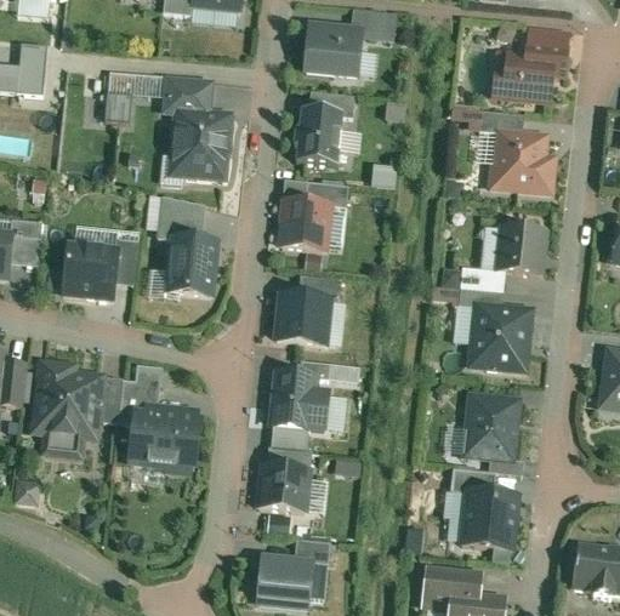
[(189,5),(189,0),(160,0),(160,11),(188,13),(189,5)]
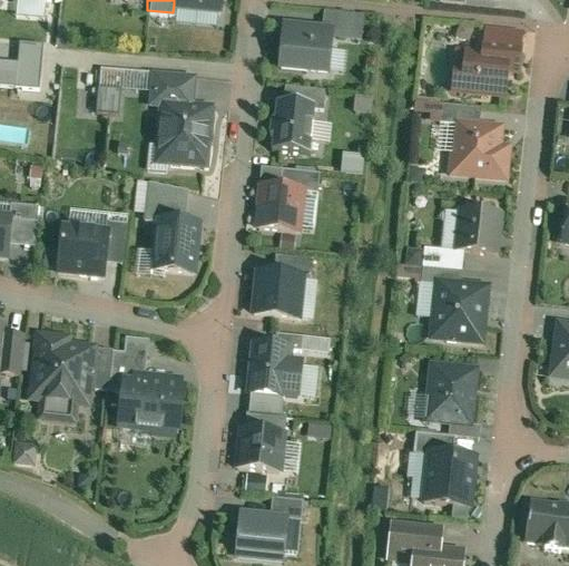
[(323,9),(322,22),(331,23),(330,32),(357,35),(361,12),(323,9)]
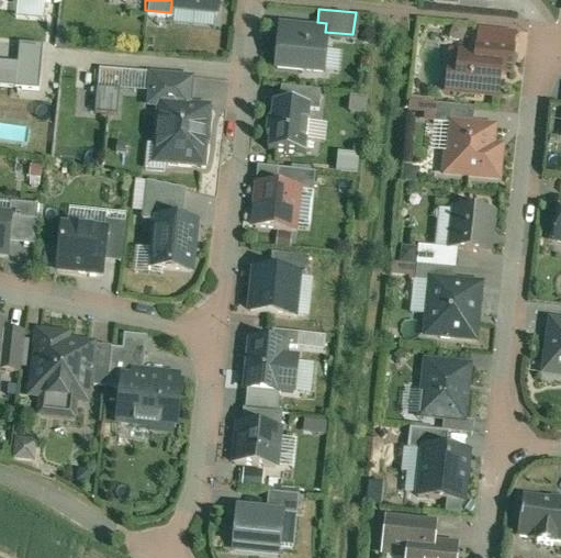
[(278,19),(273,65),(322,69),(325,32),(326,23),(317,22),(278,19)]
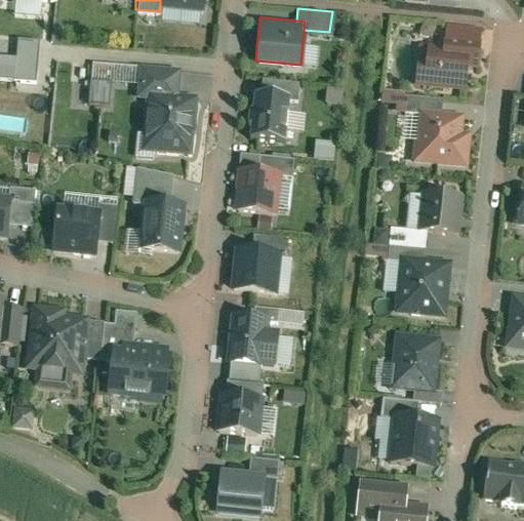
[(445,23),(443,44),(478,48),(480,26),(445,23)]
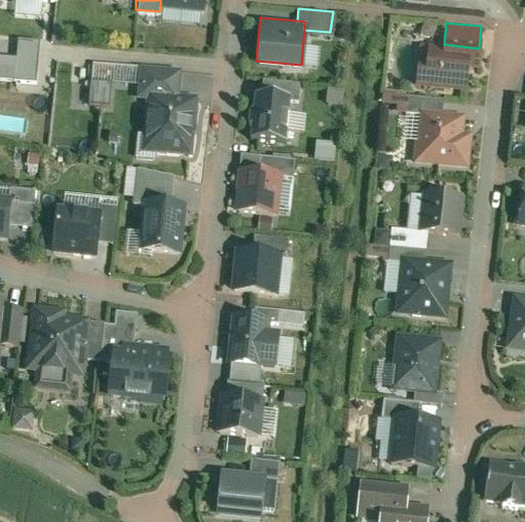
[(0,54),(0,77),(33,78),(33,38),(13,38),(13,54),(0,54)]
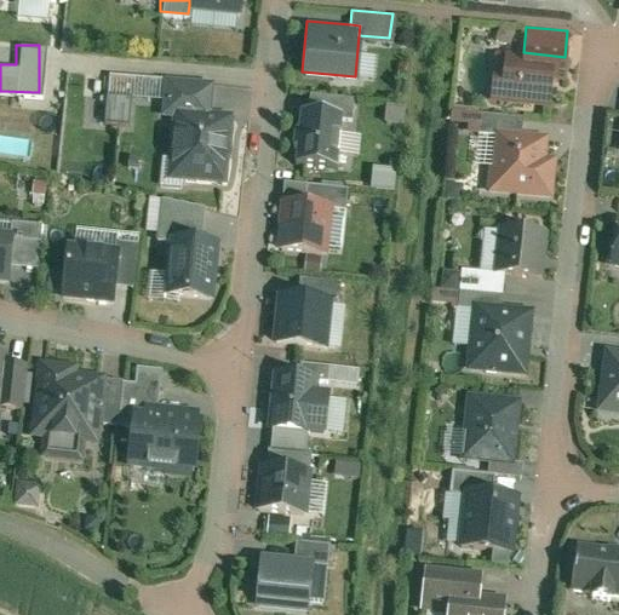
[(498,73),(491,72),(488,97),(548,104),(551,75),(562,76),(565,57),(523,52),(500,50),(498,73)]
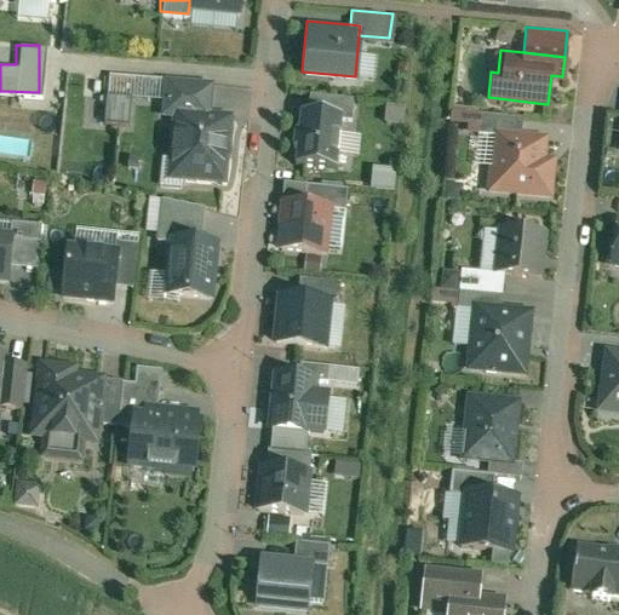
[(172,110),(208,113),(211,81),(164,78),(162,110),(172,110)]
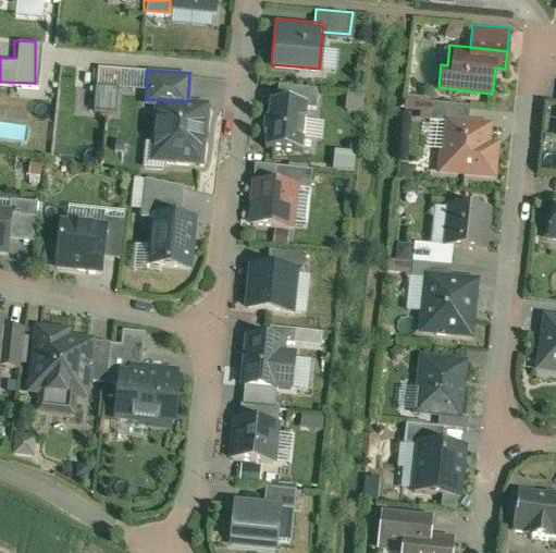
[(279,83),(276,100),(306,103),(314,105),(316,86),(279,83)]
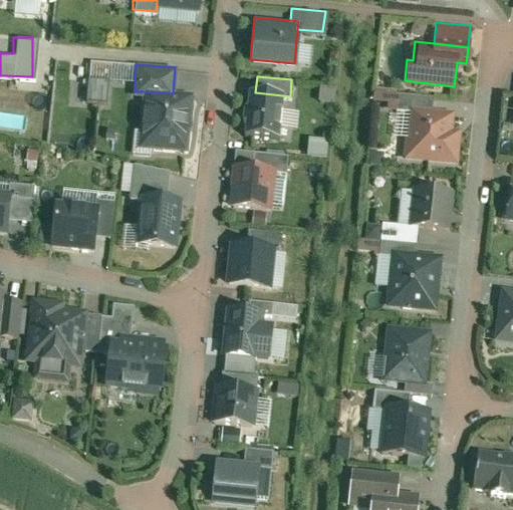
[(143,91),(140,143),(186,146),(189,94),(173,93),(143,91)]
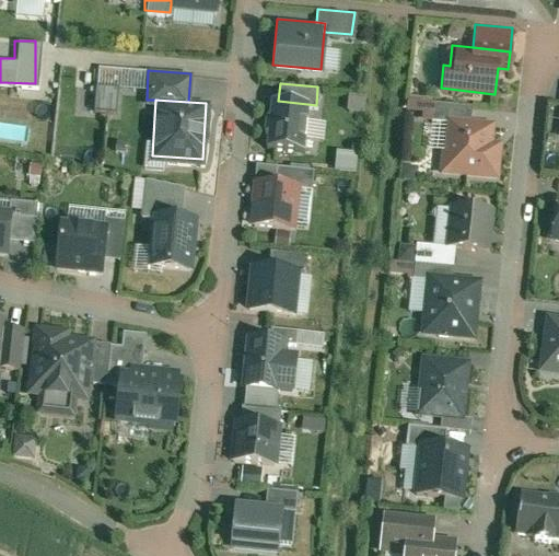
[(304,146),(307,104),(278,101),(269,101),(265,142),(304,146)]
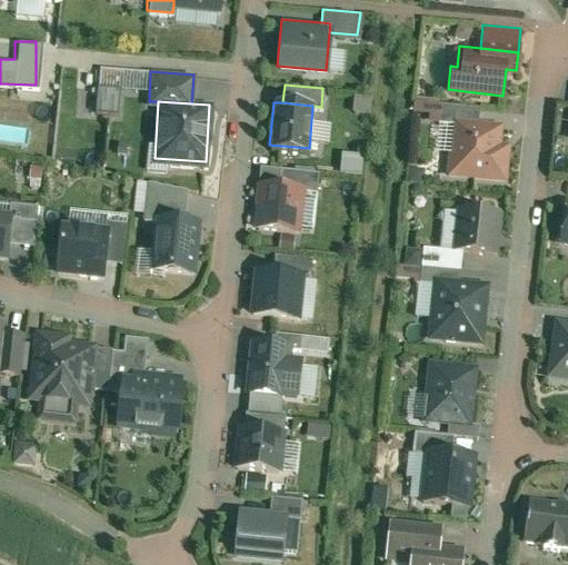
[(452,120),(478,122),(479,107),(441,102),(439,118),(452,120)]
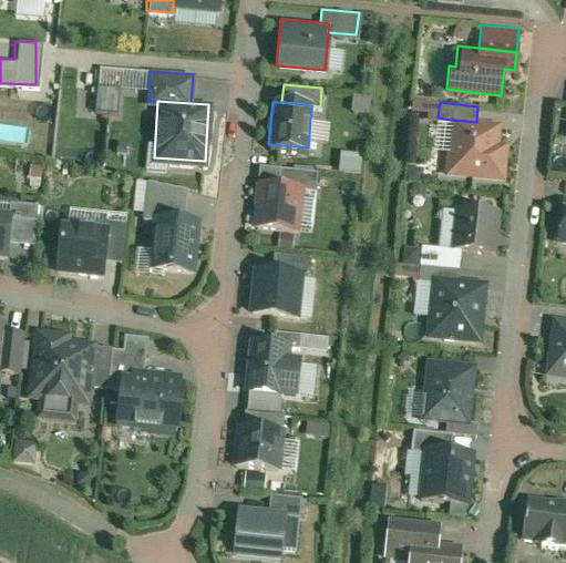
[(451,120),(446,171),(503,176),(506,145),(497,144),(500,124),(476,122),(451,120)]
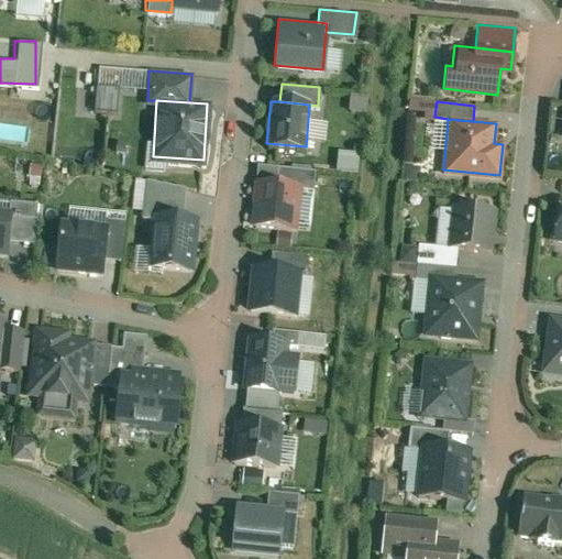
[(442,149),(442,120),(431,120),(430,148),(442,149)]
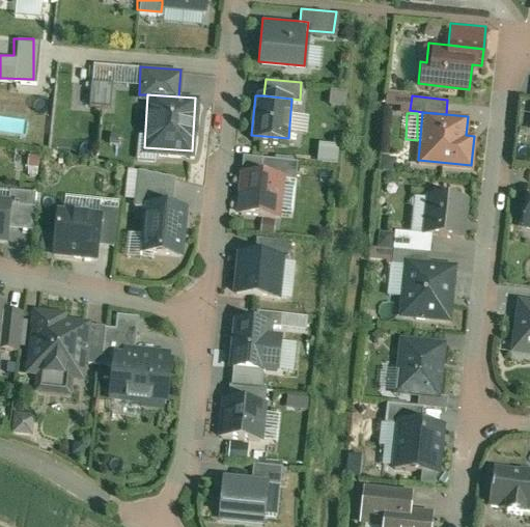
[(243,153),(241,169),(282,173),(296,174),(298,158),(243,153)]
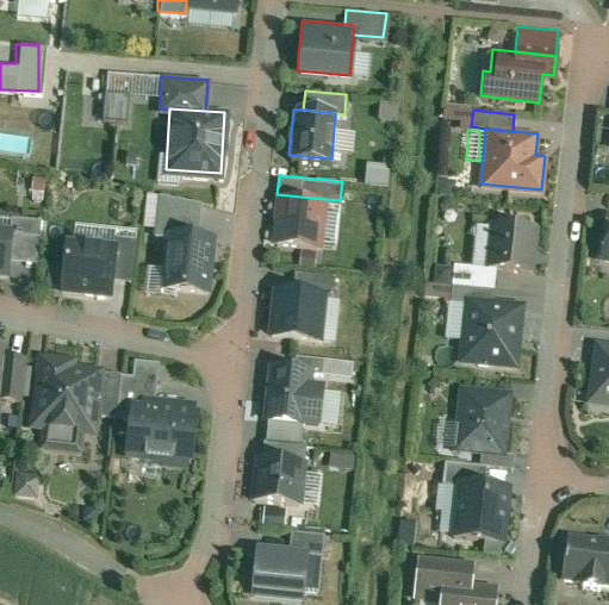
[(167,231),(196,234),(199,204),(157,193),(154,230),(167,231)]
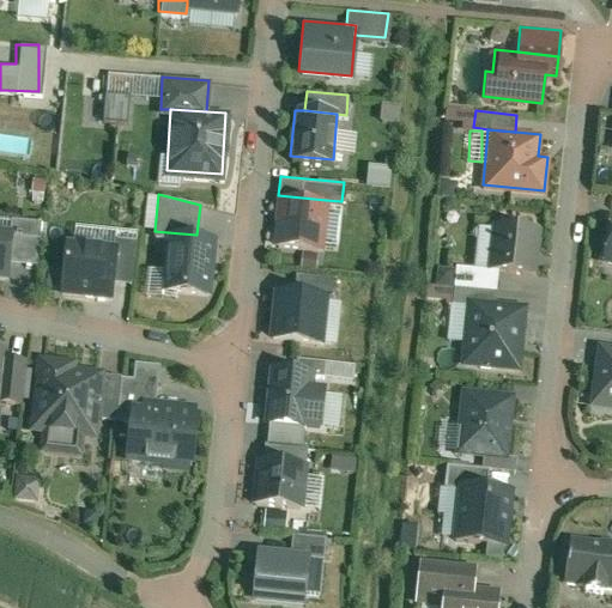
[(278,195),(274,243),(322,247),(326,200),(278,195)]
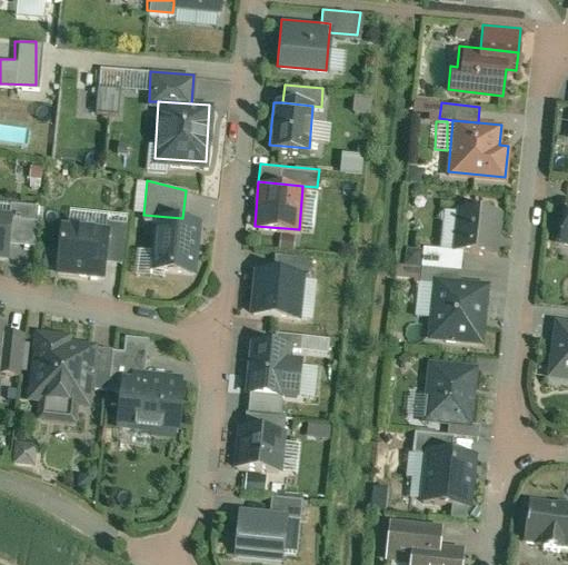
[(10,212),(10,218),(38,220),(39,202),(11,201),(10,212)]
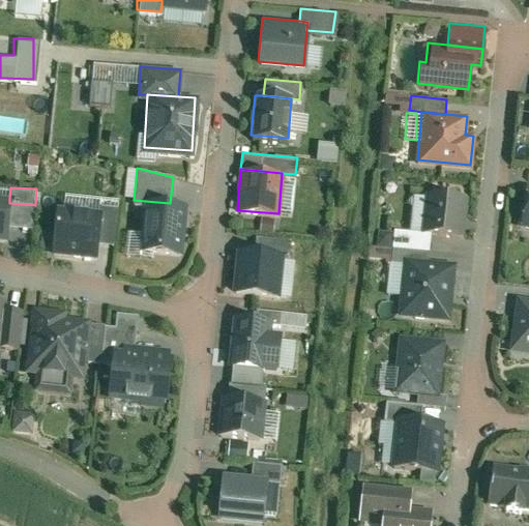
[(424,193),(421,230),(432,230),(465,233),(468,196),(424,193)]
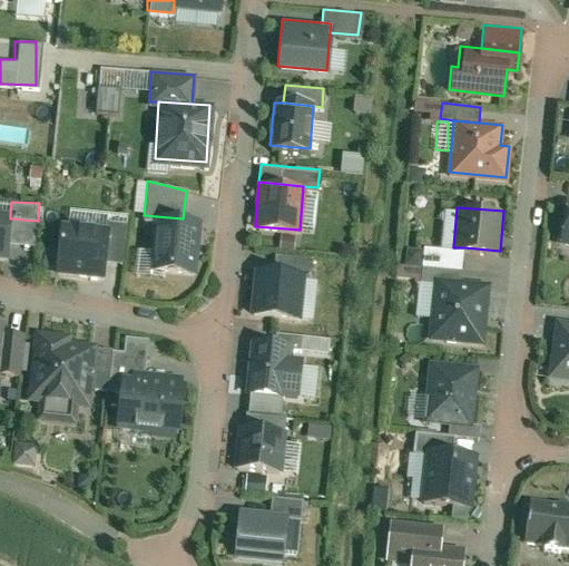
[(10,218),(10,213),(0,211),(0,254),(6,255),(10,218)]
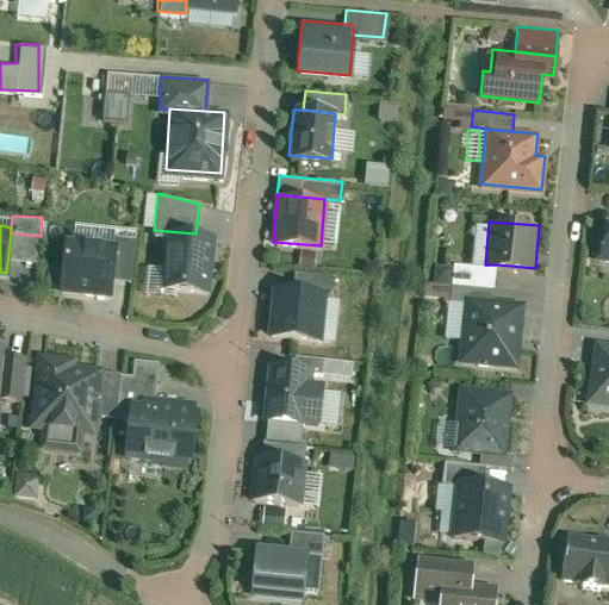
[(167,231),(162,285),(207,288),(212,235),(196,234),(167,231)]
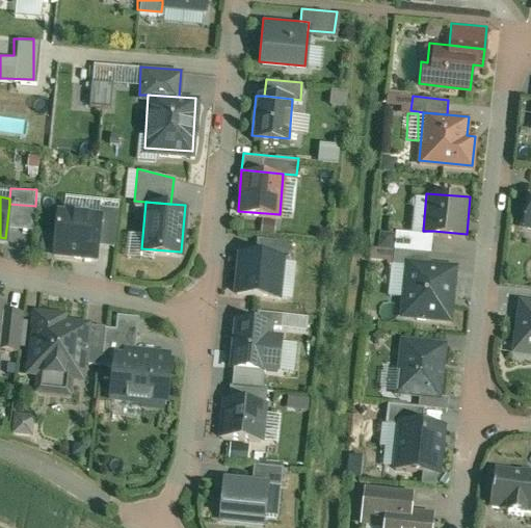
[(100,212),(97,240),(112,241),(115,206),(100,205),(100,212)]
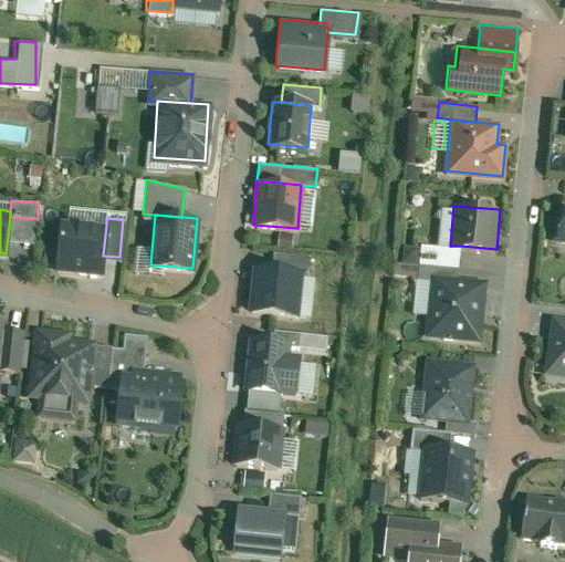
[(106,226),(59,220),(53,269),(101,273),(103,256),(106,226)]
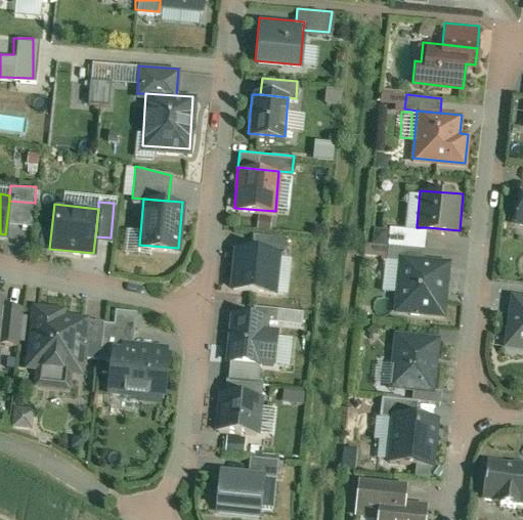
[(271,225),(272,215),(256,214),(256,224),(271,225)]
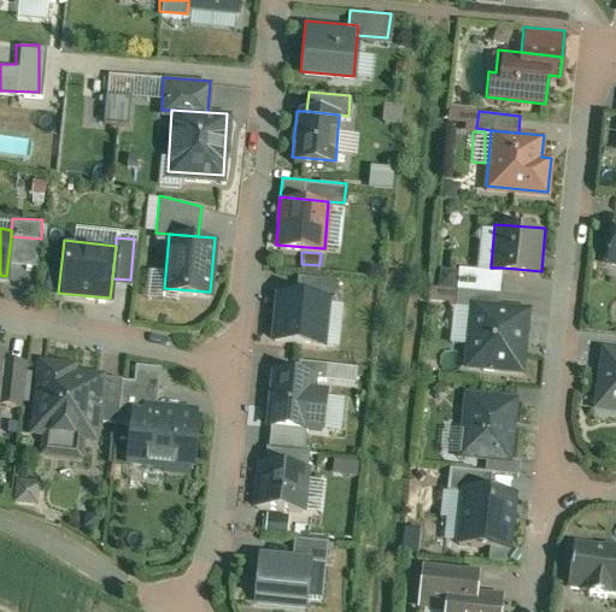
[(459,264),(458,284),(500,289),(503,268),(491,268),(459,264)]
